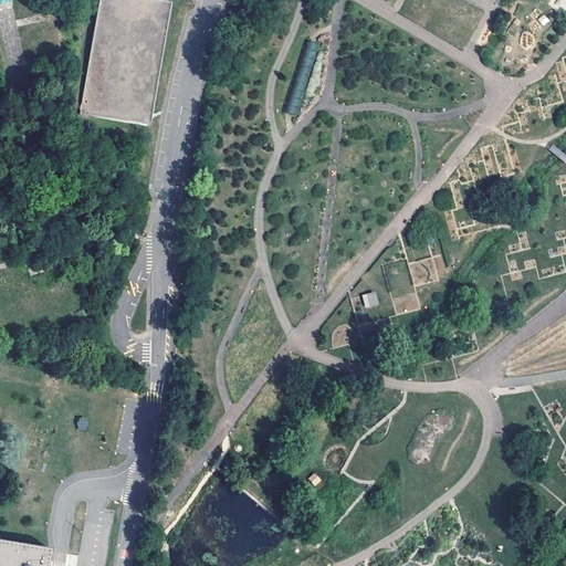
[(98,0),(79,116),(136,126),(147,128),(169,6),(160,3),(158,0),(98,0)]
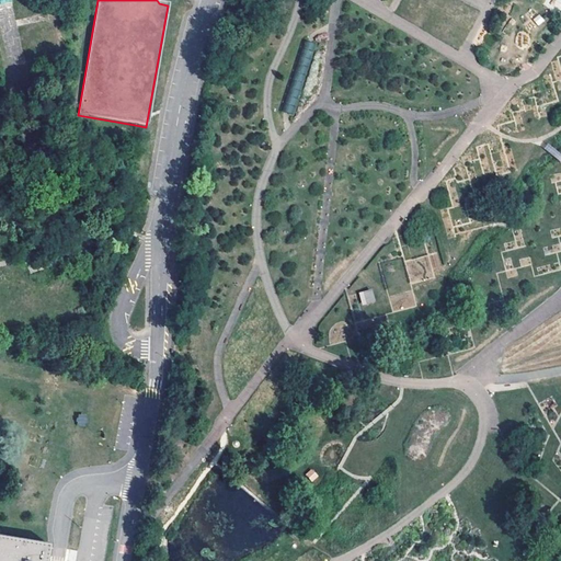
[(310,41),(304,38),(279,112),(288,114),(294,116),(317,43),(310,41)]
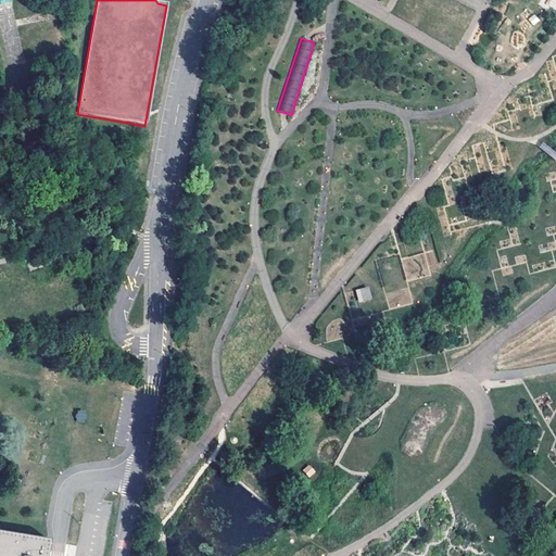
[(358,303),(373,300),(368,286),(355,290),(358,303)]
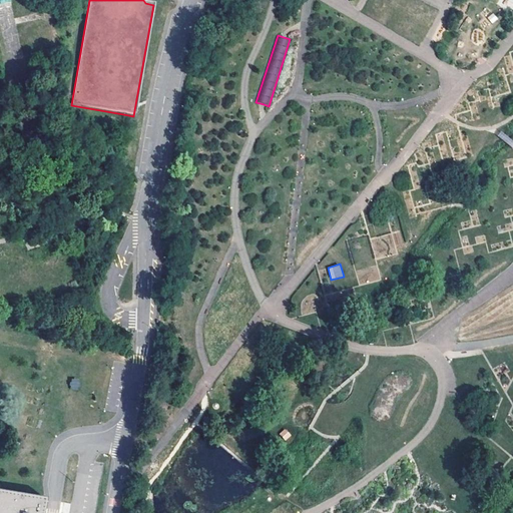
[(71,390),(79,389),(78,378),(70,379),(71,390)]
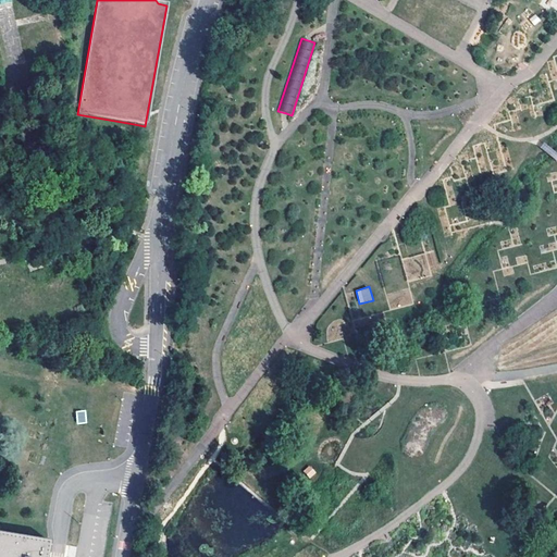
[(302,473),(311,479),(317,471),(308,466),(302,473)]
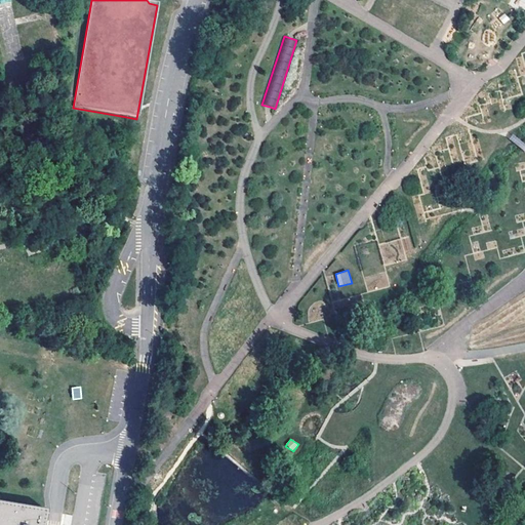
[(300,444),(296,450),(301,454),(306,449),(300,444)]
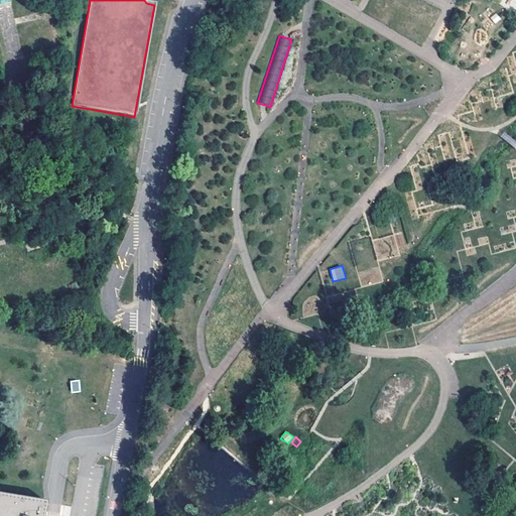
[(0,515),(42,515),(44,504),(0,496),(0,515)]
